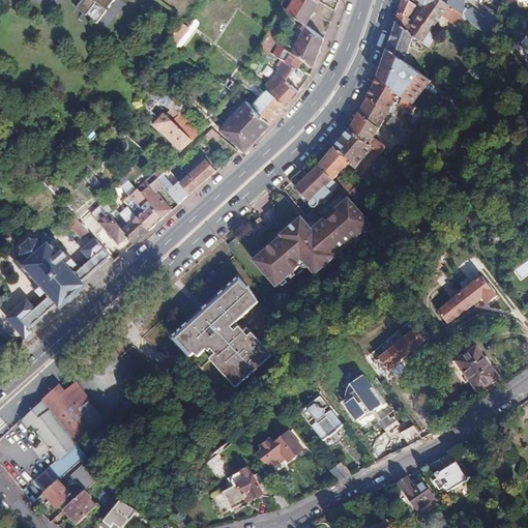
[(96,21),(111,0),(81,0),(77,6),(96,21)]
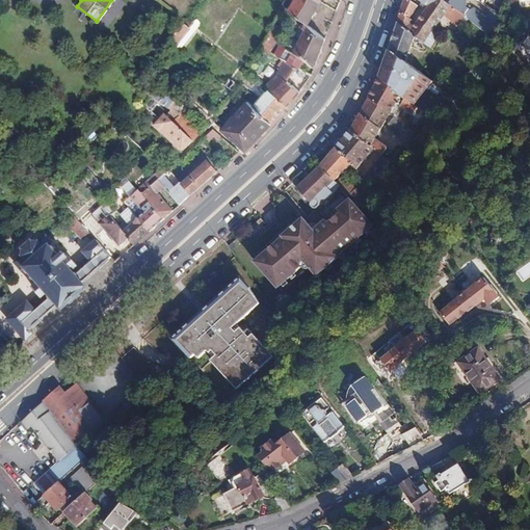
[(318,53),(324,36),(306,23),(317,0),(291,0),(286,10),(302,20),(299,26),(303,29),(294,49),(314,62),(318,53)]
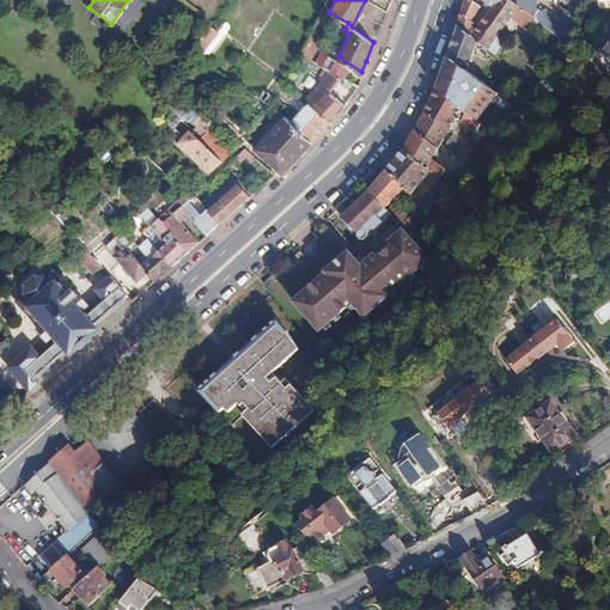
[(499,35),(495,32),(502,24),(507,16),(525,29),(534,18),(514,5),(512,4),(507,0),(486,0),(490,4),(476,24),(470,19),(480,4),(474,0),(462,0),(458,12),(456,25),(471,37),(493,53),(499,44),(498,40),(501,36),(499,35)]
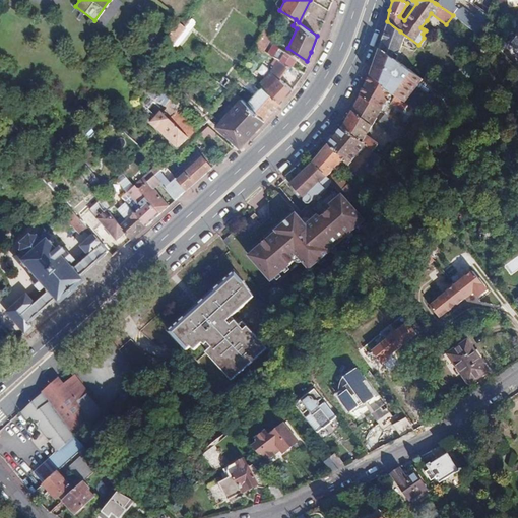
[(487,5),(490,0),(476,0),(473,6),(477,10),(483,13),(487,5)]
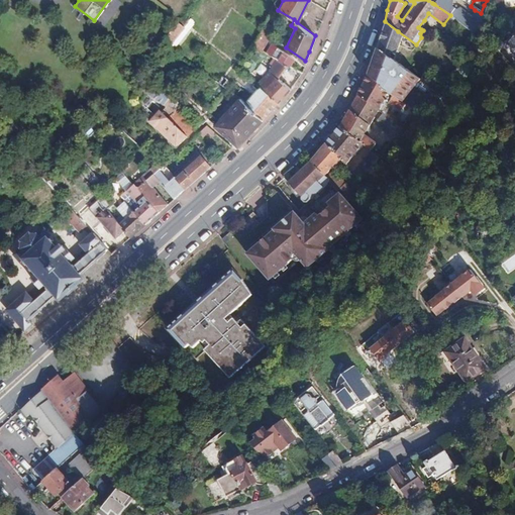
[(480,18),(481,13),(475,10),(473,21),(479,23),(480,18)]
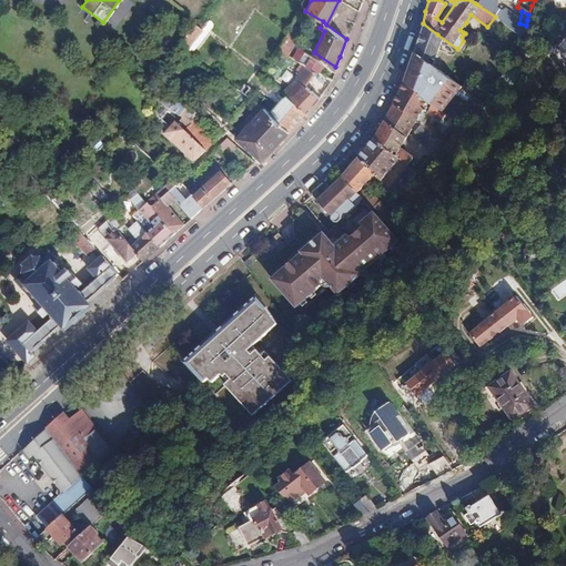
[(512,22),(498,13),(495,18),(498,20),(516,33),(518,30),(509,24),(512,22)]
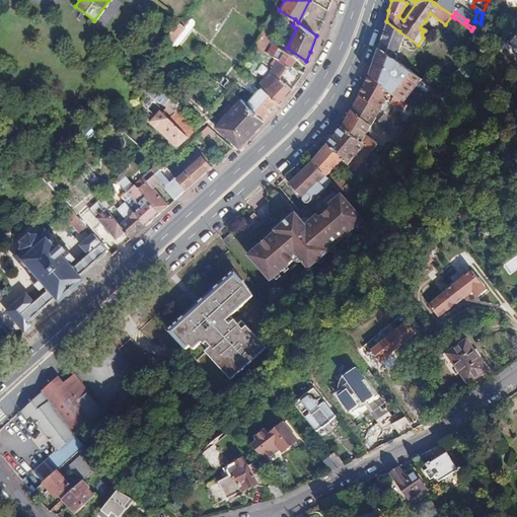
[(263,51),(276,27),(266,21),(262,31),(253,46),(263,51)]
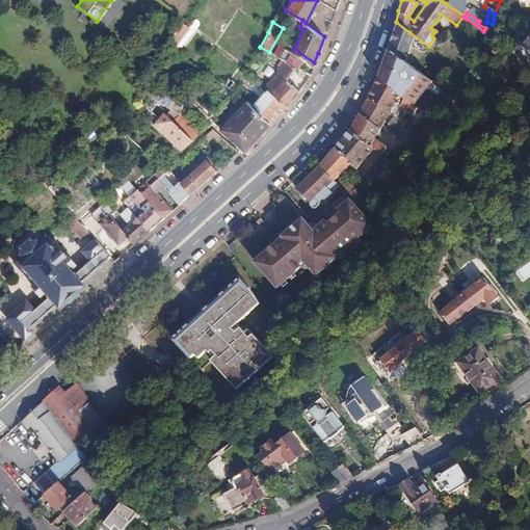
[(404,48),(409,32),(396,22),(387,49),(403,60),(407,48),(404,48)]
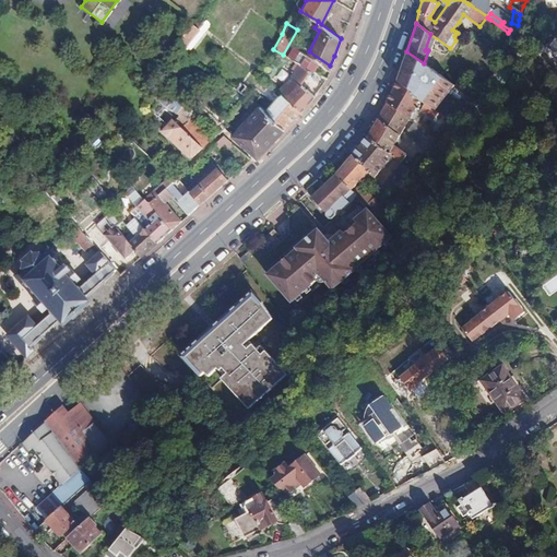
[(184,54),(202,31),(193,24),(176,47),(175,47),(184,54)]
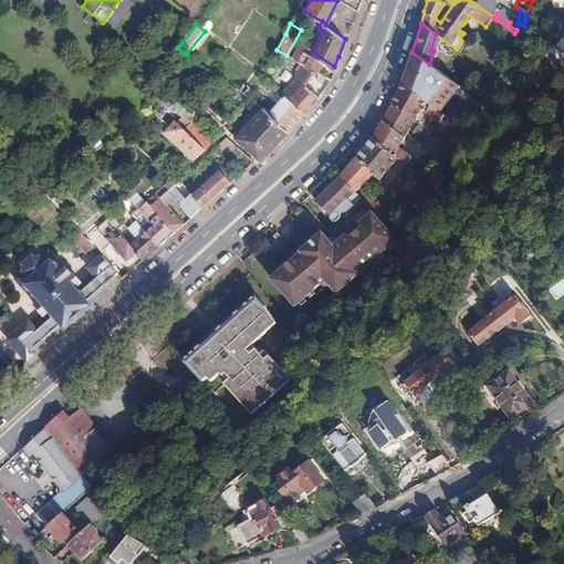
[(333,70),(298,47),(291,58),(302,63),(315,71),(330,79),(330,77),(333,70)]
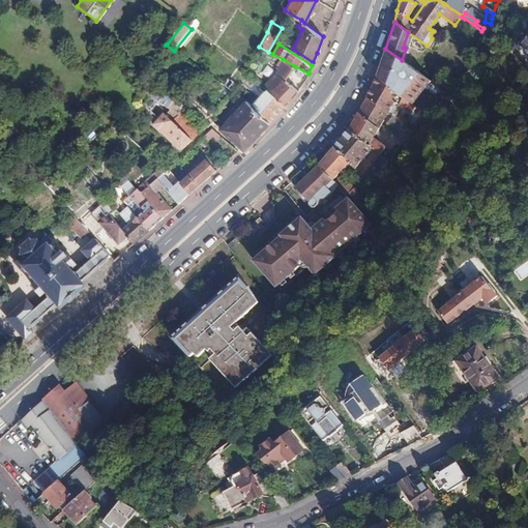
[(427,79),(424,77),(402,60),(385,49),(376,75),(396,90),(403,95),(413,103),(427,112),(435,104),(438,99),(422,88),(426,83),(427,79)]
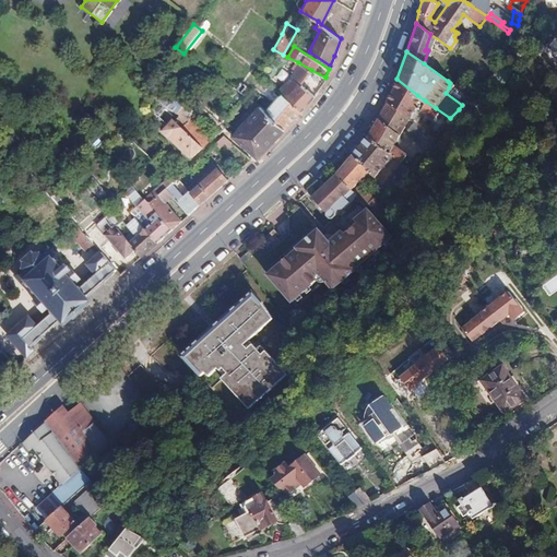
[(313,94),(301,85),(311,70),(298,62),(275,90),(299,109),(311,97),(313,94)]
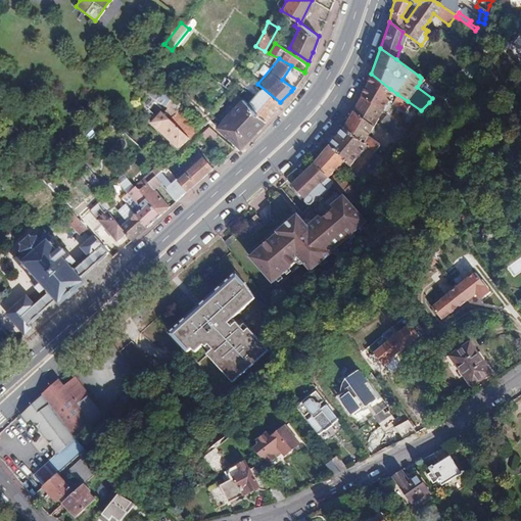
[(379,109),(390,89),(371,74),(360,96),(379,109)]
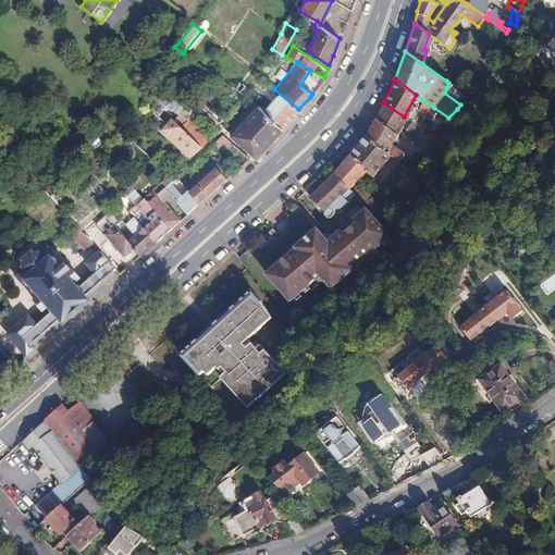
[(283,126),(298,109),(274,89),(267,83),(263,87),(274,96),(262,110),(283,126)]
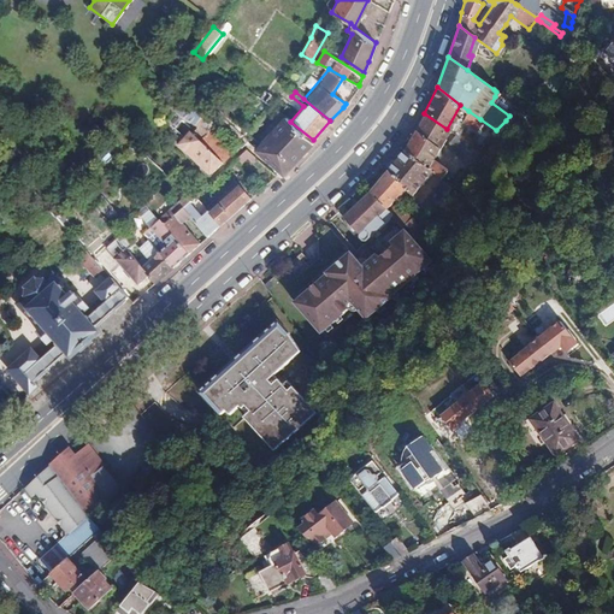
[(518,106),(496,92),(495,96),(514,110),(518,106)]
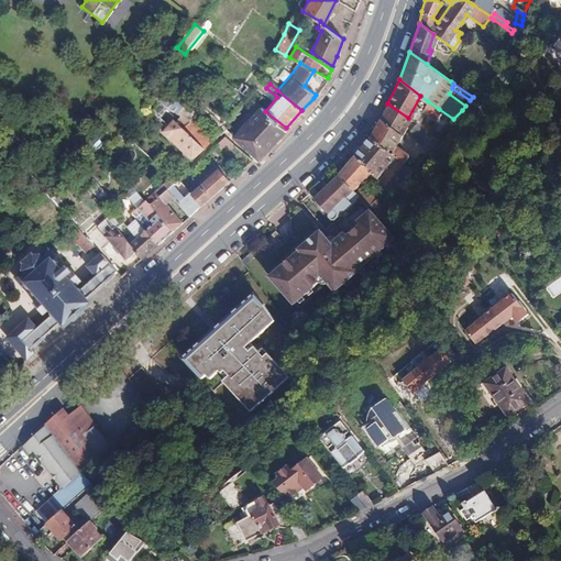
[(193,121),(199,112),(167,88),(160,98),(180,112),(163,131),(190,158),(211,136),(201,128),(193,121)]
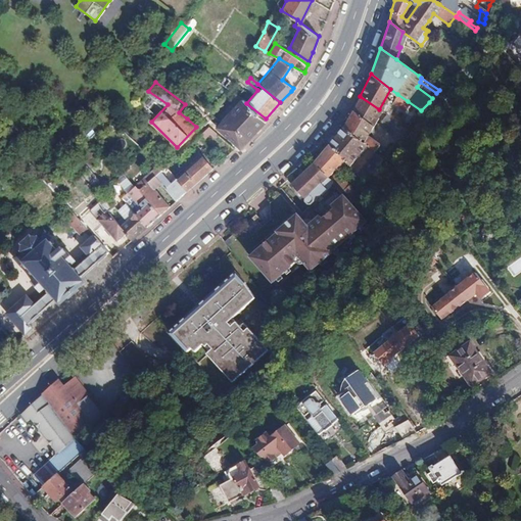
[(408,101),(397,94),(393,100),(404,107),(408,101)]
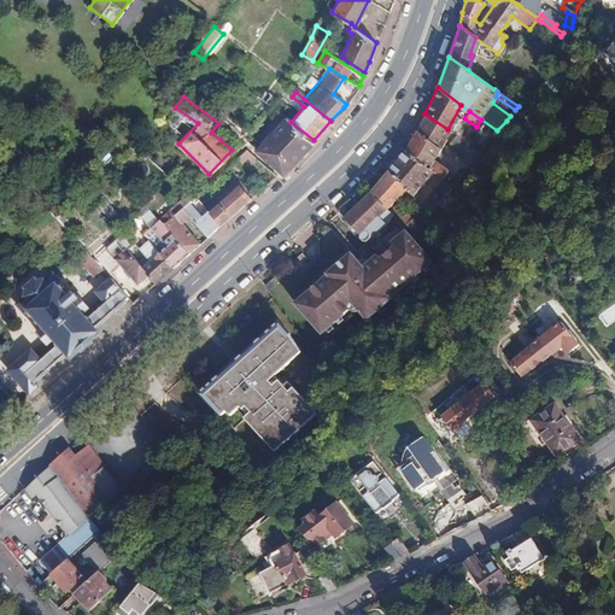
[(175,127),(181,118),(174,112),(168,119),(175,127)]
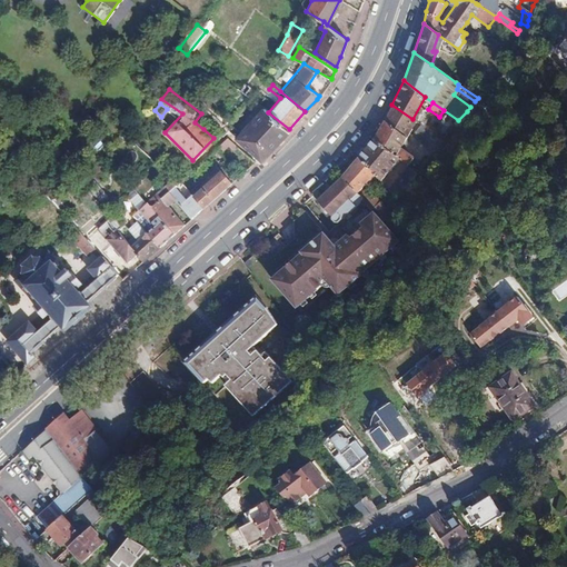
[(399,147),(413,119),(391,105),(374,137),(374,138),(394,153),(396,156),(406,163),(411,156),(399,147)]
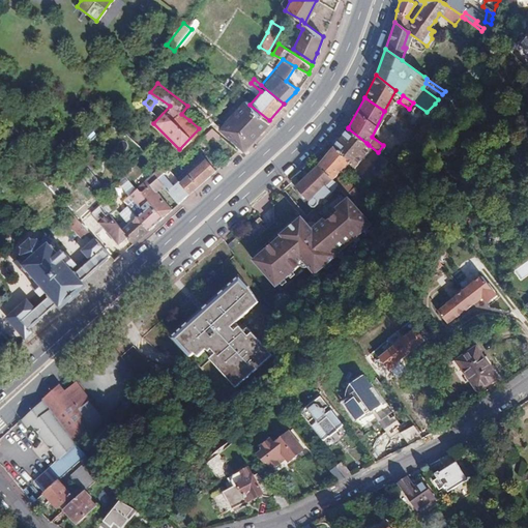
[(244,147),(263,126),(269,120),(250,105),(245,101),(222,128),(241,145),(244,147)]
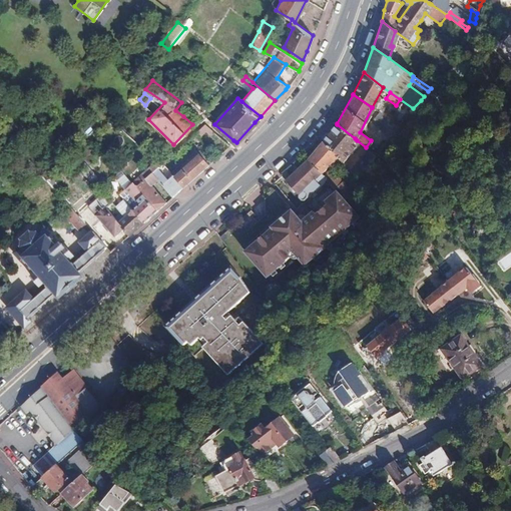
[(389,119),(392,114),(383,108),(379,112),(389,119)]
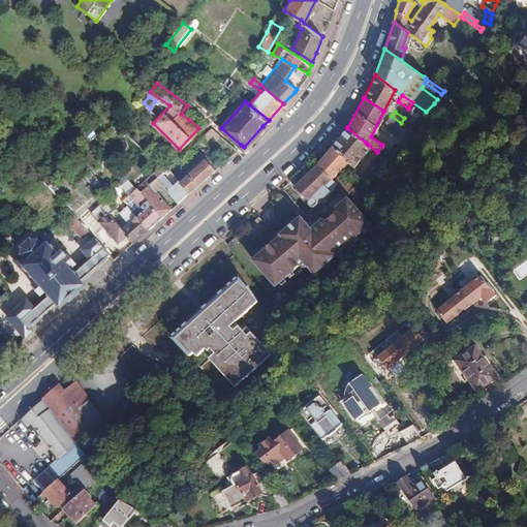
[(391,116),(389,115),(381,125),(401,140),(409,129),(401,123),(391,116)]
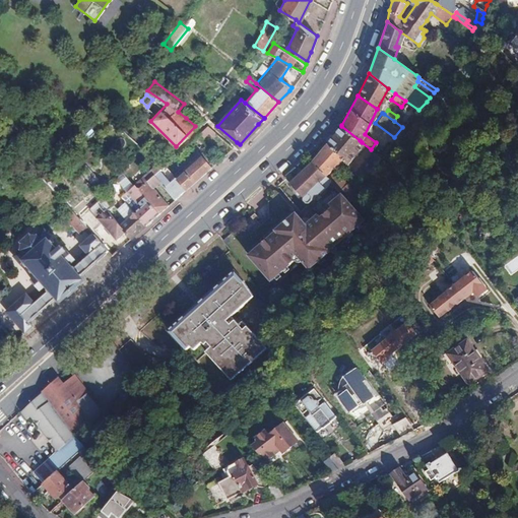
[(344,164),(362,142),(360,140),(341,126),(340,127),(339,124),(322,139),(321,139),(326,143),(344,164)]
